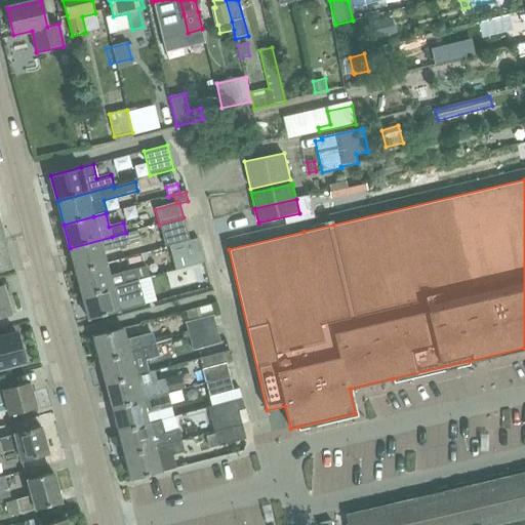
[(190,241),(184,217),(159,225),(165,246),(171,245),(190,241)]
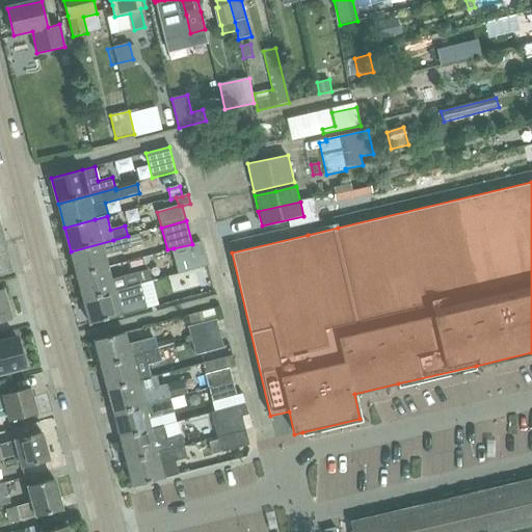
[(139,234),(129,237),(132,248),(142,245),(139,234)]
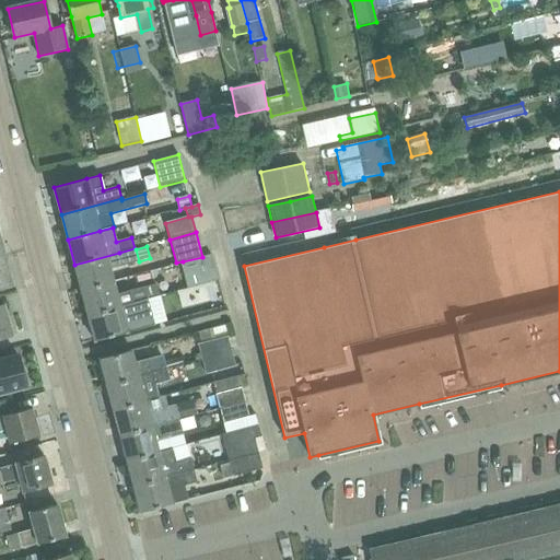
[(119,253),(74,265),(81,290),(114,281),(111,268),(139,261),(136,249),(136,248),(135,248),(119,253)]
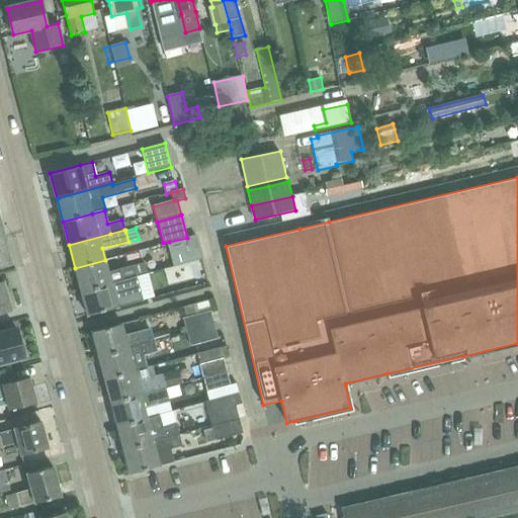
[(195,236),(187,238),(169,242),(171,251),(173,251),(173,254),(170,255),(172,267),(198,261),(196,252),(199,251),(195,236)]
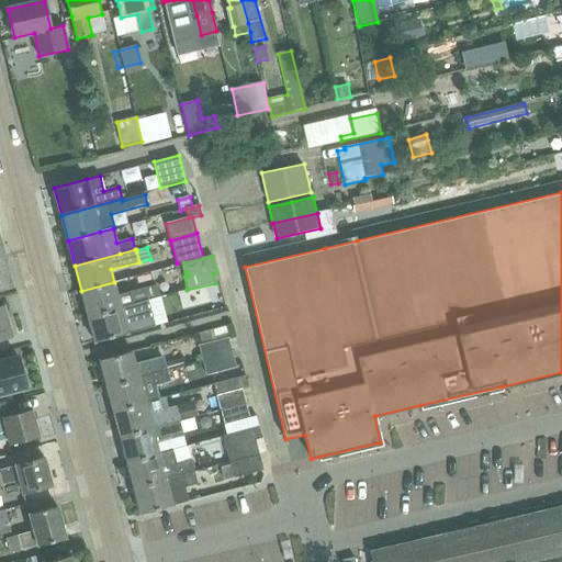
[(0,289),(12,285),(6,259),(0,260),(0,289)]
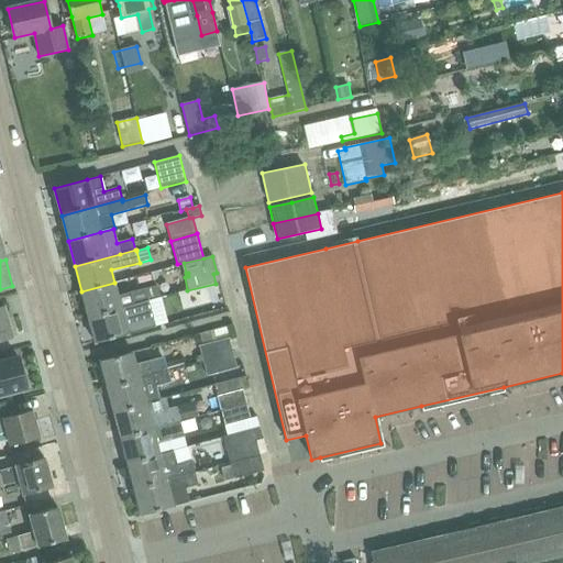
[(114,283),(81,291),(88,317),(121,308),(120,307),(148,299),(161,297),(157,286),(145,289),(118,297),(114,283)]
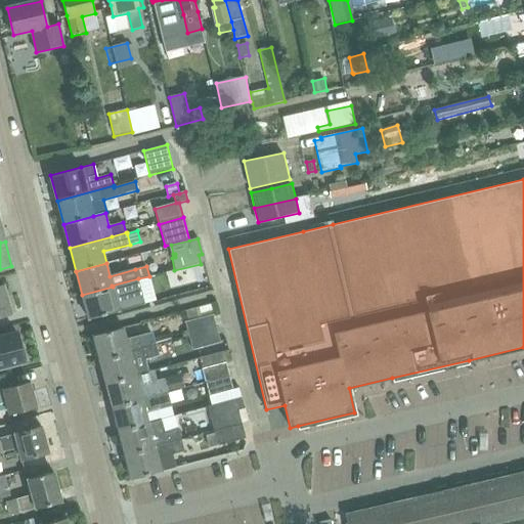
[(113,287),(82,295),(89,319),(119,311),(119,310),(144,304),(141,292),(138,280),(113,287)]
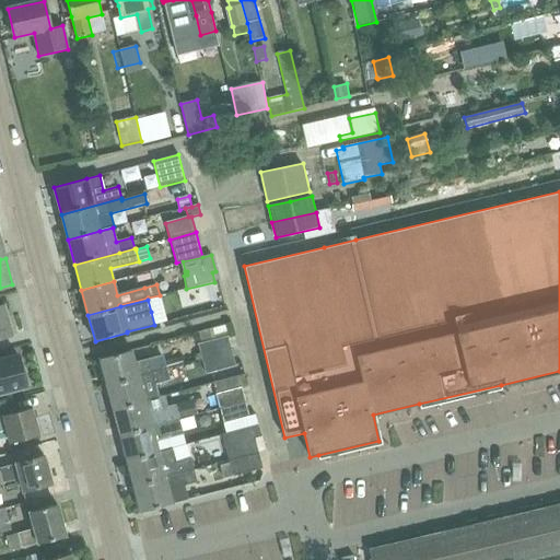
[(4,304),(0,305),(0,338),(12,336),(4,304)]
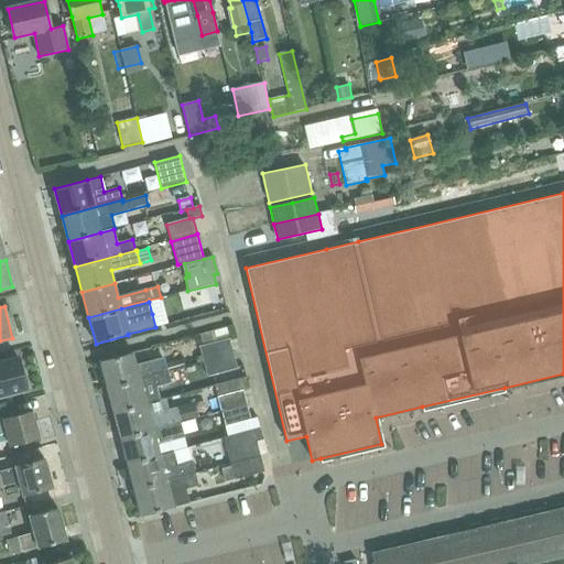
[(193,327),(223,320),(219,308),(190,315),(193,327)]
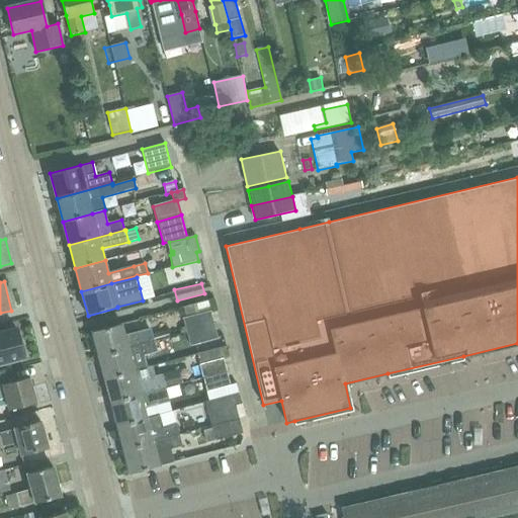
[(214,325),(210,312),(212,311),(210,301),(194,306),(196,315),(183,319),(187,332),(214,325)]
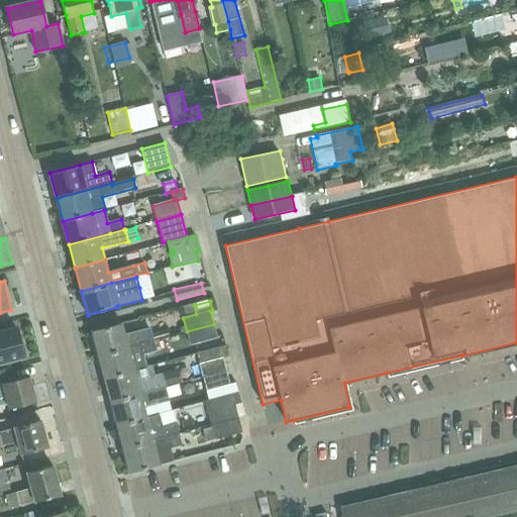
[(92,331),(98,353),(153,340),(151,333),(143,335),(142,330),(125,334),(122,323),(92,331)]
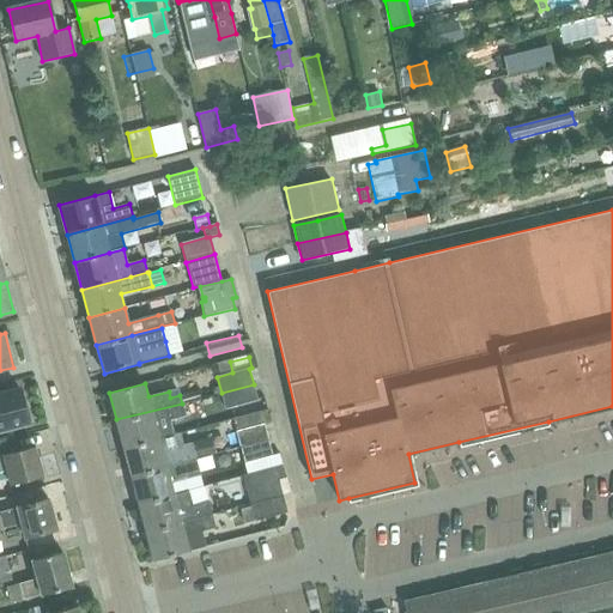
[(254,384),(222,393),(225,410),(258,400),(254,384)]
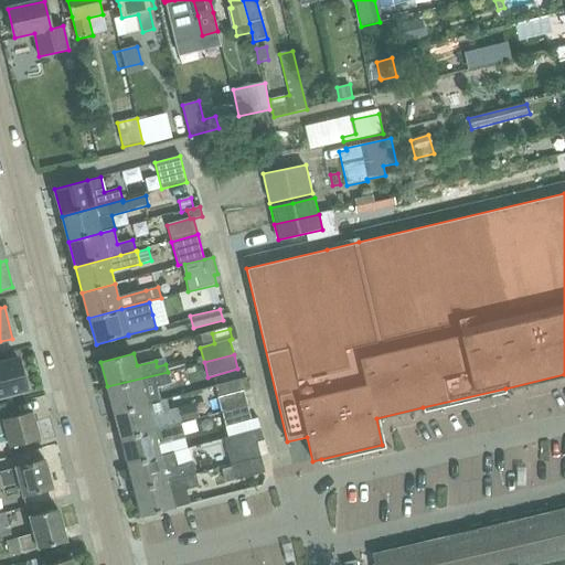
[(18,359),(0,363),(0,396),(27,391),(18,359)]
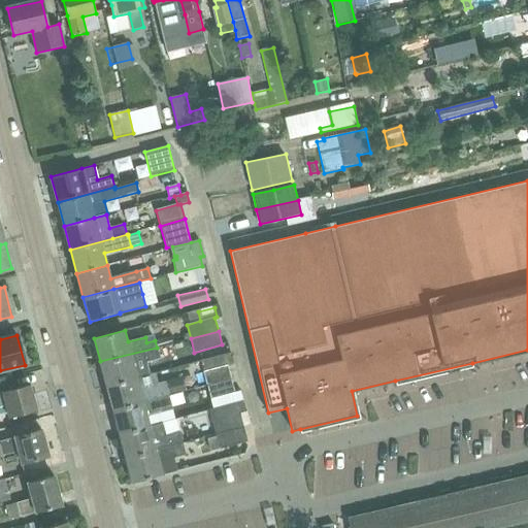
[(161,363),(160,358),(157,348),(100,361),(107,387),(151,374),(149,367),(161,363)]
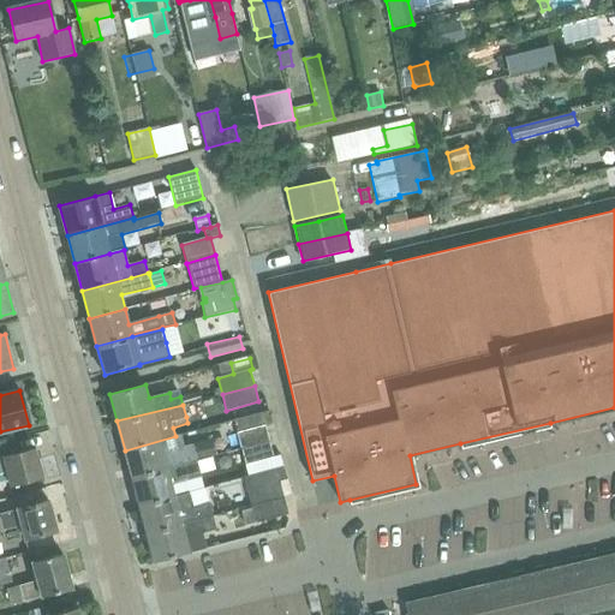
[(238,433),(242,449),(269,442),(266,425),(238,433)]
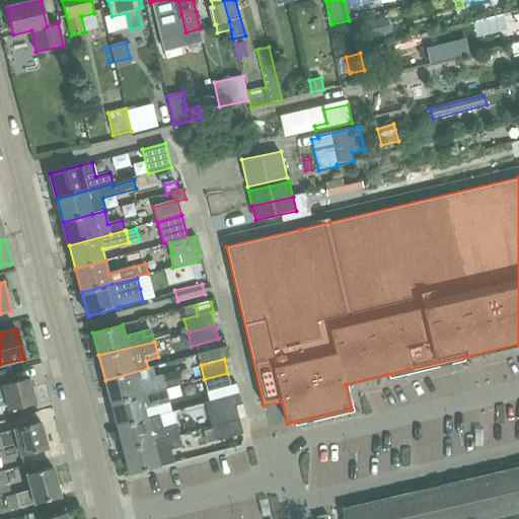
[(112,403),(166,389),(162,375),(155,377),(152,367),(148,368),(105,380),(112,403)]
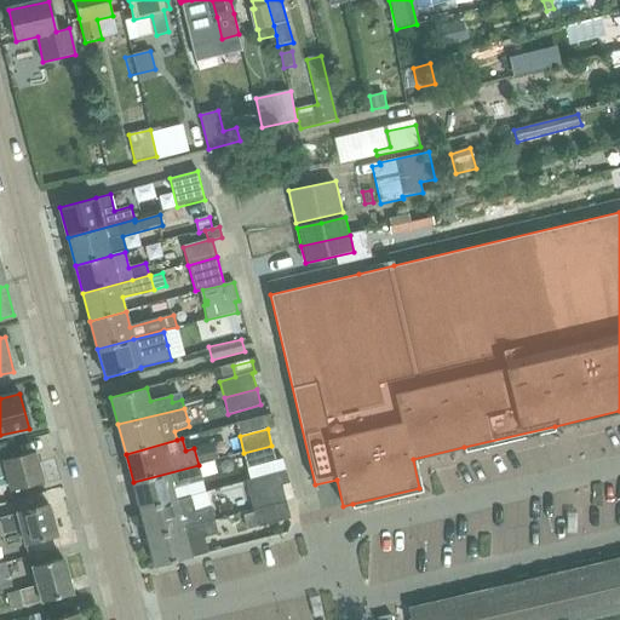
[(214,443),(195,448),(200,464),(218,459),(214,443)]
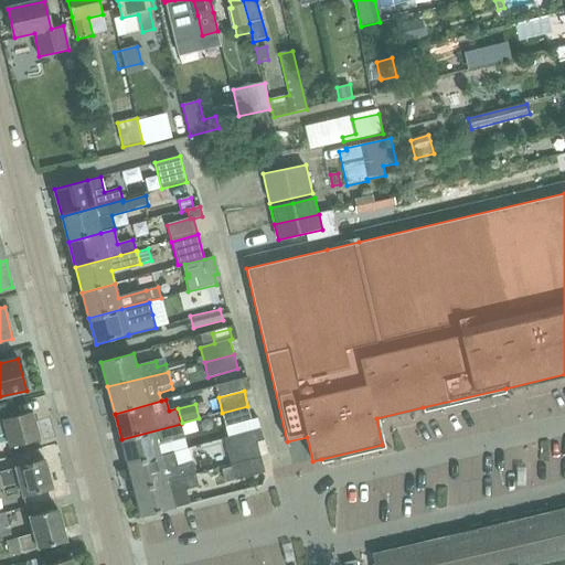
[(252,420),(247,406),(222,413),(225,427),(230,425),(252,420)]
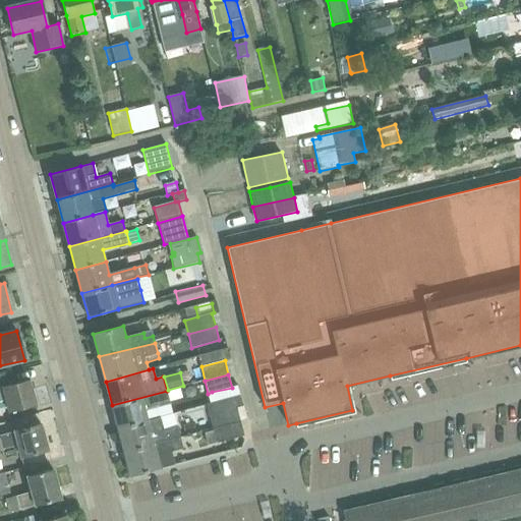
[(10,412),(16,410),(37,405),(30,380),(10,385),(0,387),(0,400),(6,398),(10,412)]
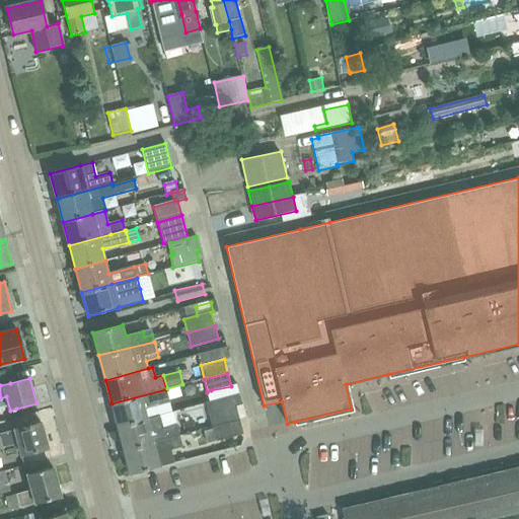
[(211,390),(207,392),(209,402),(229,397),(239,395),(236,384),(231,386),(211,390)]
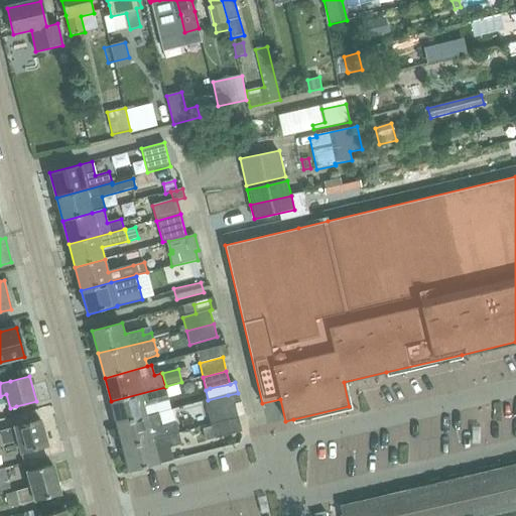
[(168,400),(165,387),(111,401),(116,424),(146,416),(143,407),(168,400)]
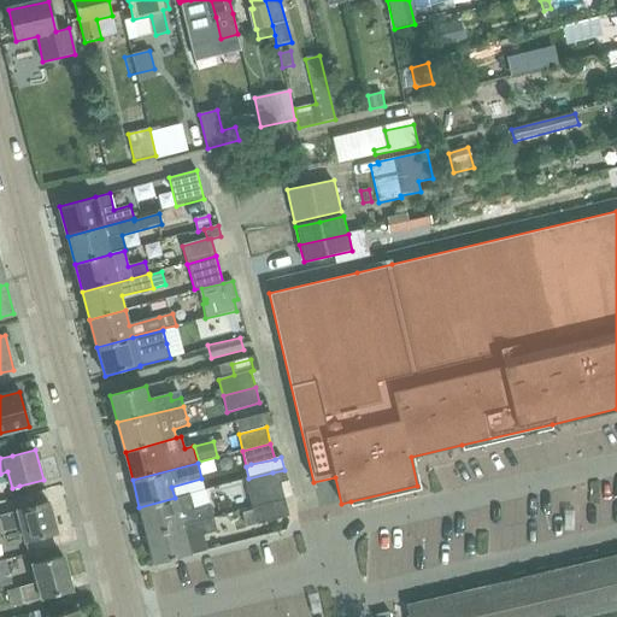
[(252,509),(286,500),(281,482),(287,481),(285,470),(272,472),(248,479),(245,479),(252,509)]
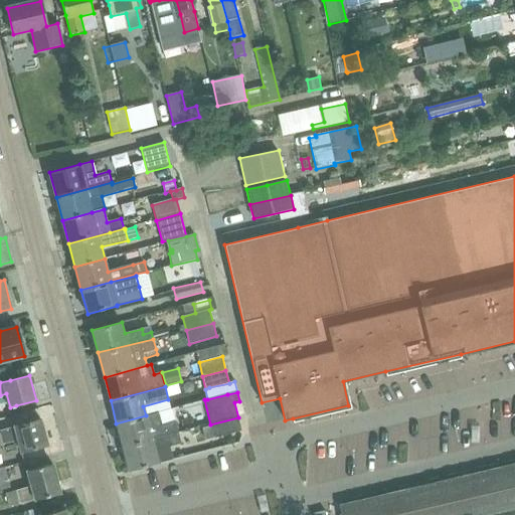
[(159,412),(146,415),(116,423),(123,448),(178,433),(172,409),(159,413),(159,412)]
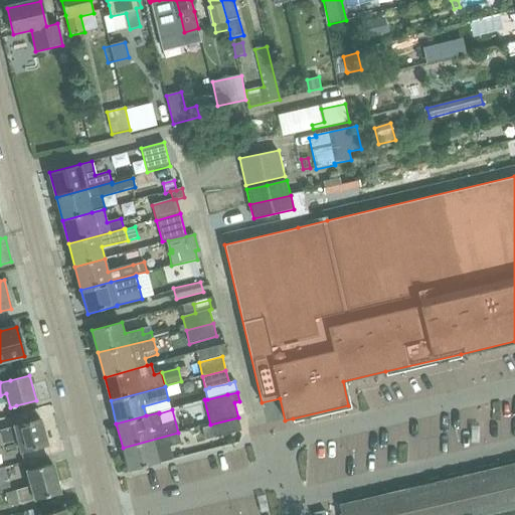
[(241,431),(238,417),(210,424),(211,426),(214,438),(241,431)]
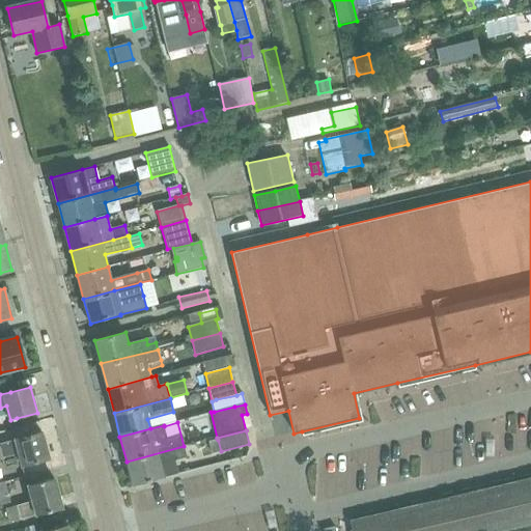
[(23,466),(29,465),(49,458),(43,432),(0,443),(0,450),(2,457),(20,453),(23,466)]
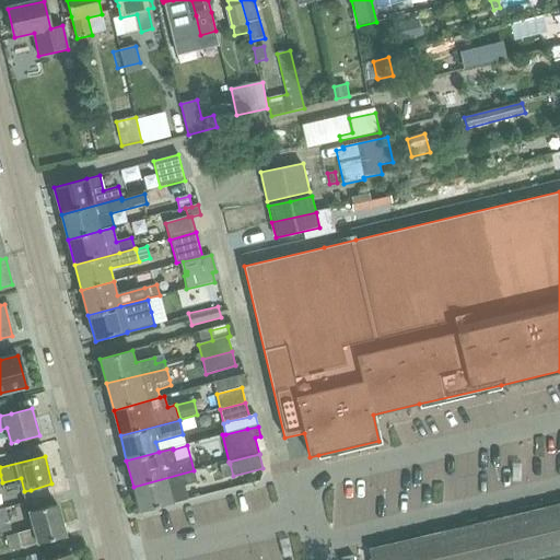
[(230,464),(220,466),(223,479),(233,476),(230,464)]
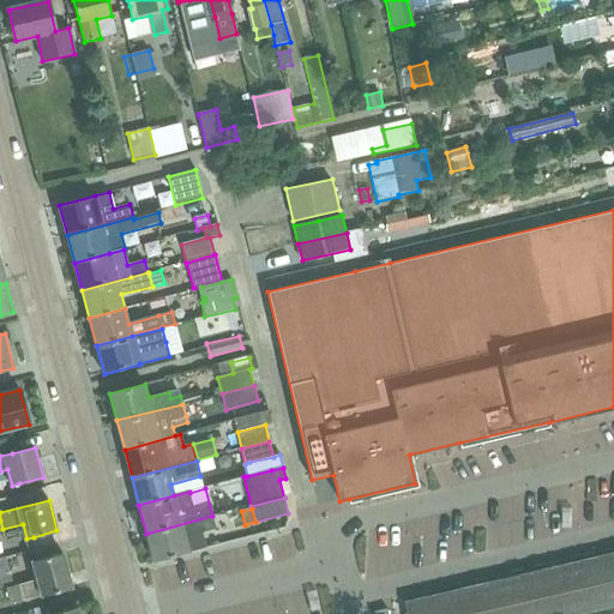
[(216,529),(212,516),(146,534),(154,563),(190,553),(203,549),(199,534),(216,529)]
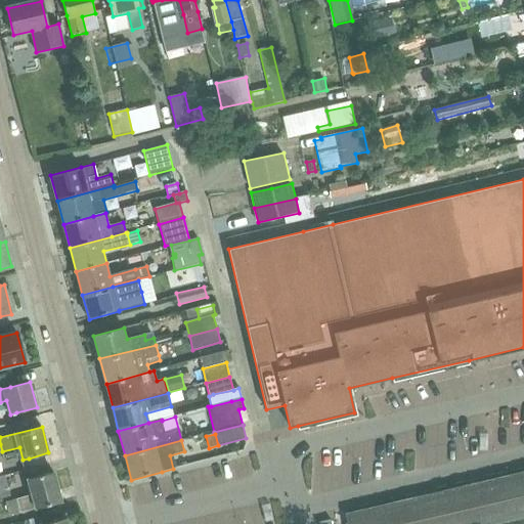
[(0,464),(0,473),(12,471),(10,462),(0,464)]
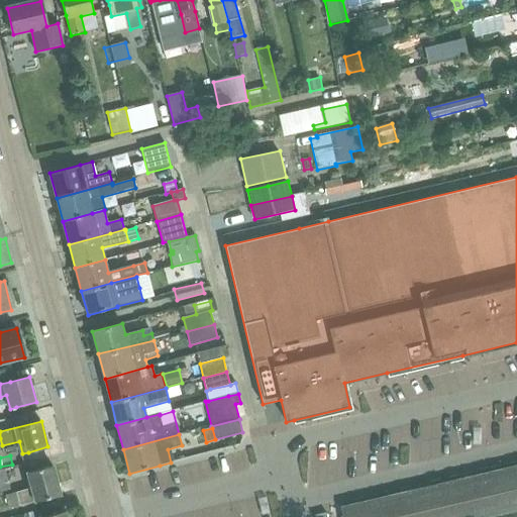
[(22,506),(41,501),(61,496),(53,466),(27,473),(31,488),(18,492),(5,496),(8,510),(22,506)]
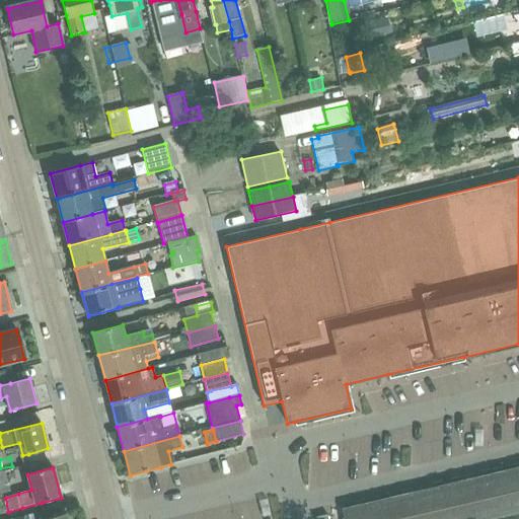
[(489,518),(518,512),(518,468),(342,510),(344,518),(489,518)]
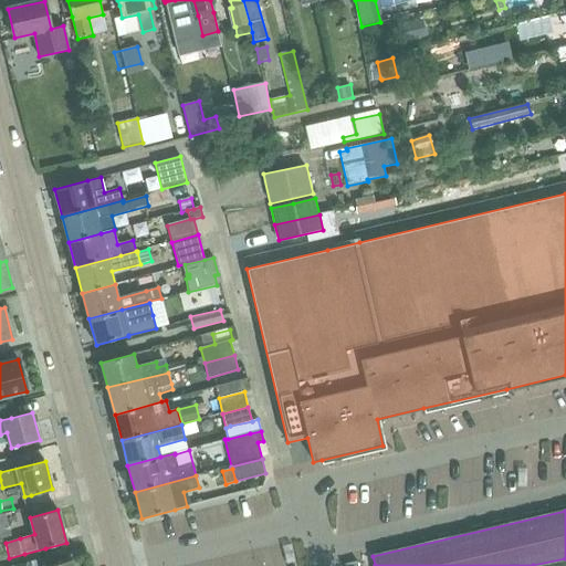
[(0,514),(0,538),(11,536),(4,513),(0,514)]
